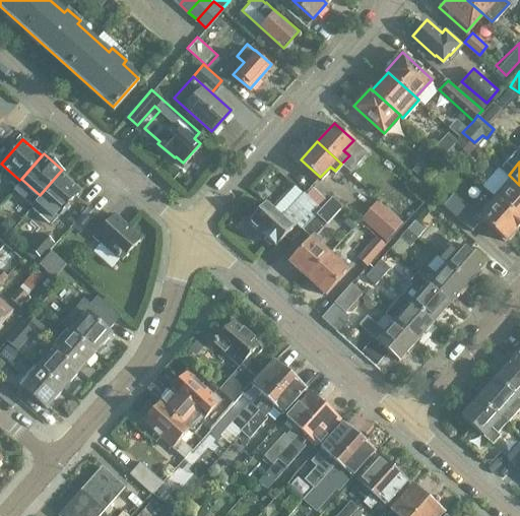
[(60,172),(40,195),(38,196),(57,213),(79,189),(60,172)]
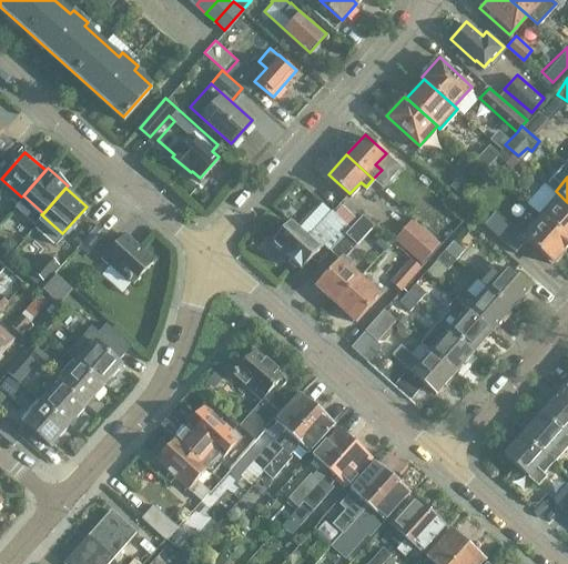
[(455,214),(463,221),(472,210),(450,191),(440,202),(443,203),(436,211),(447,222),(455,214)]
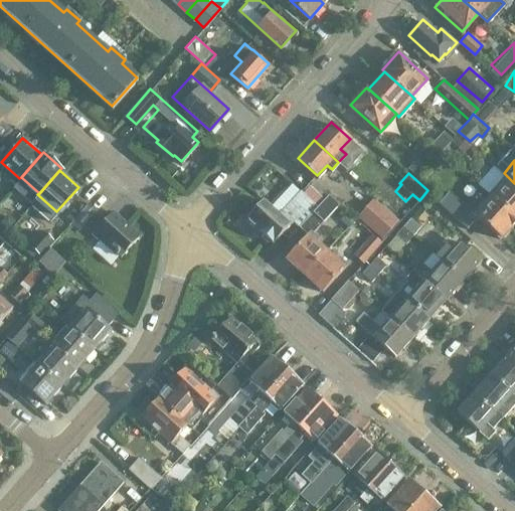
[(514,183),(504,173),(488,191),(514,215),(514,183)]
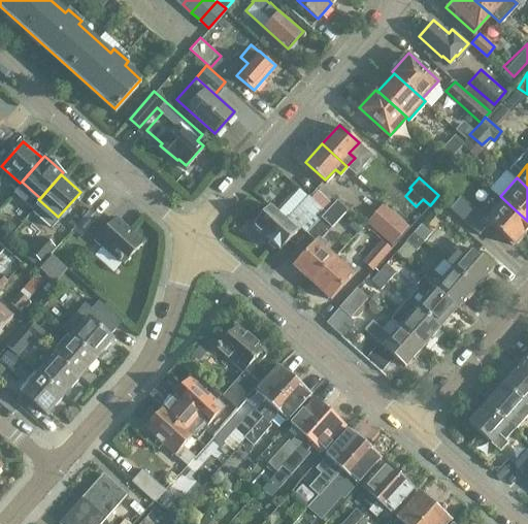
[(305,231),(306,230),(334,199),(318,184),(287,219),(269,203),(252,223),(279,248),(299,225),(305,231)]
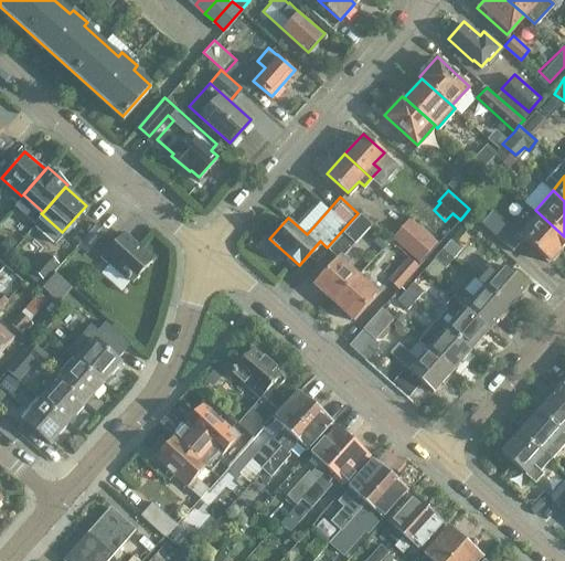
[(564,236),(535,210),(518,230),(493,208),(481,221),(512,249),(522,236),(547,258),(560,245),(561,246),(564,241),(564,236)]
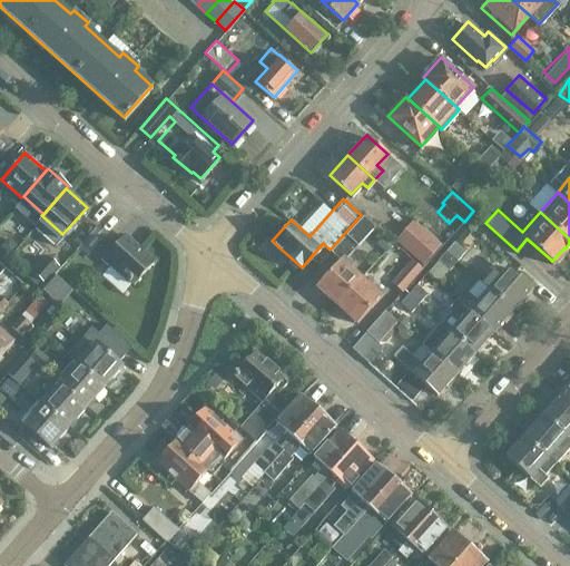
[(317,284),(337,302),(361,275),(350,265),(352,262),(346,256),(375,224),(363,214),(361,216),(361,215),(331,249),(342,256),(317,284)]
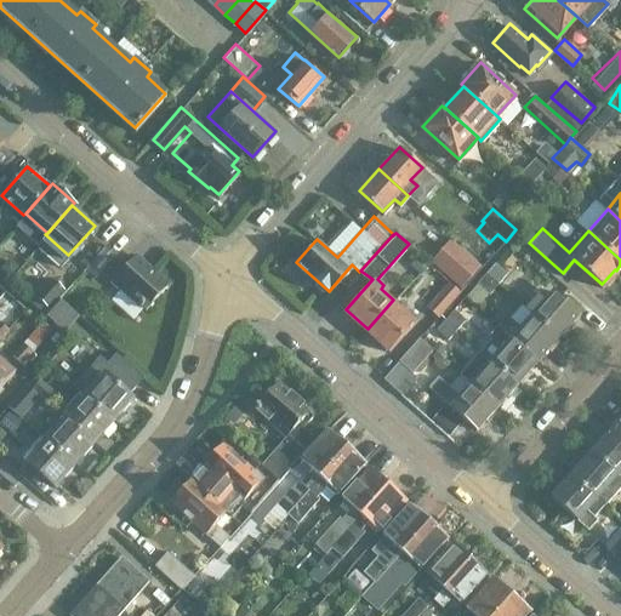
[(449,238),(429,260),(460,287),(479,266),(449,238)]
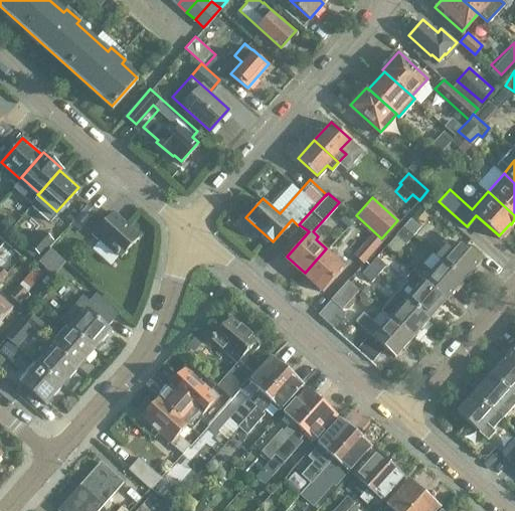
[(89,201),(75,215),(83,222),(97,208),(89,201)]
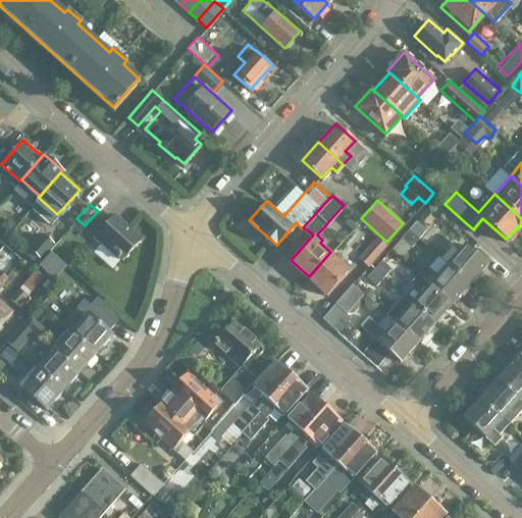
[(110,211),(101,221),(105,224),(96,235),(122,259),(142,238),(115,213),(114,214),(110,211)]
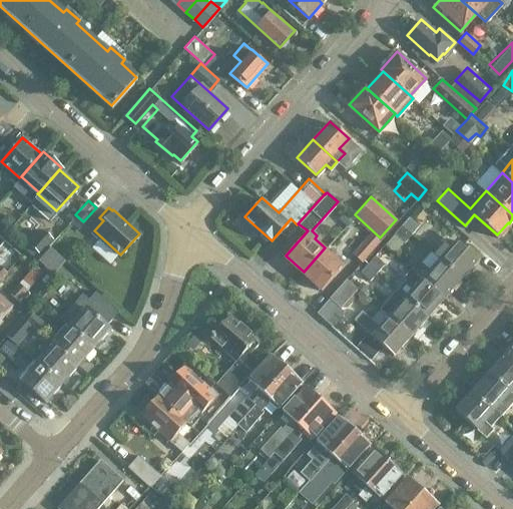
[(18,217),(10,210),(2,219),(10,226),(18,217)]
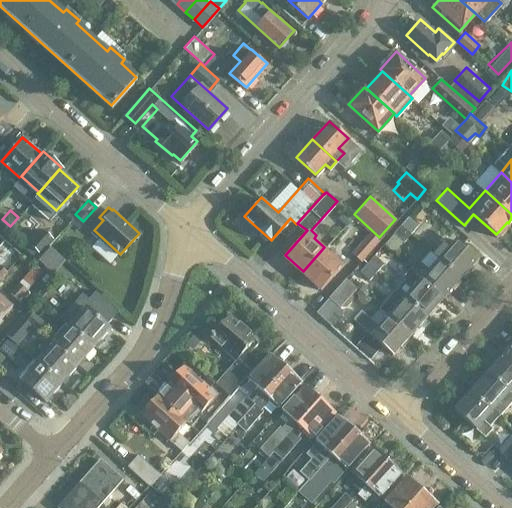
[(401,224),(410,232),(418,224),(408,215),(401,224)]
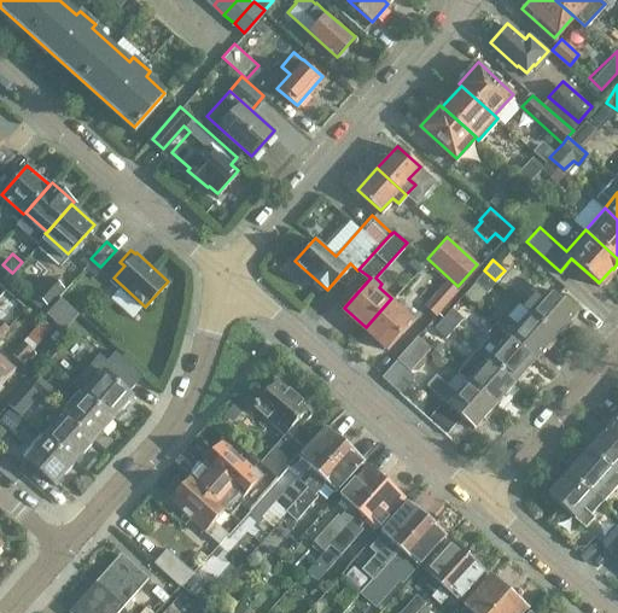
[(484,270),(474,279),(487,290),(495,280),(484,270)]
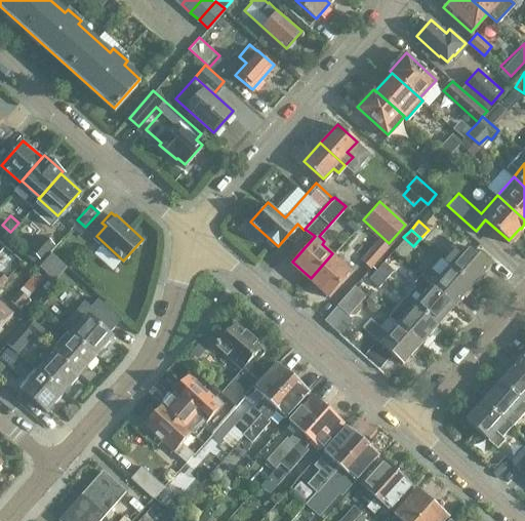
[(55,243),(45,234),(31,250),(41,258),(55,243)]
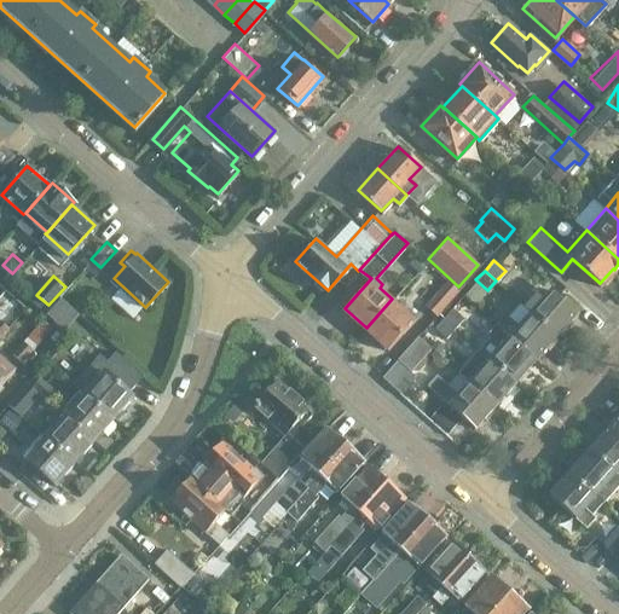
[(424,303),(435,314),(458,289),(446,279),(424,303)]
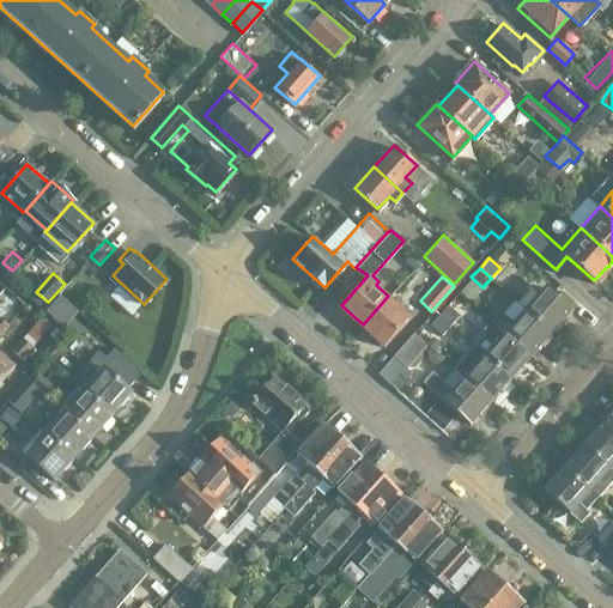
[(546,285),(526,308),(551,330),(571,308),(546,285)]
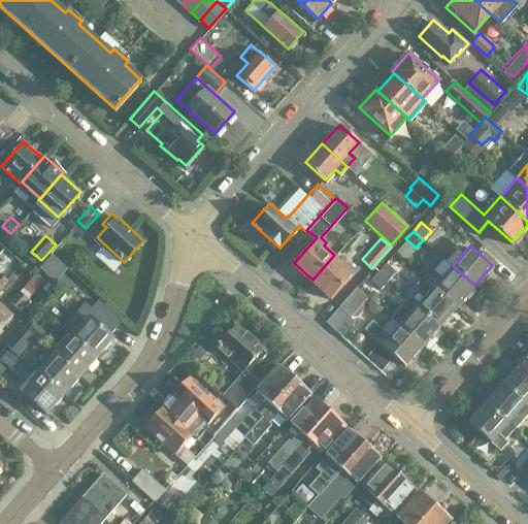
[(54,251),(41,264),(57,277),(69,264),(54,251)]
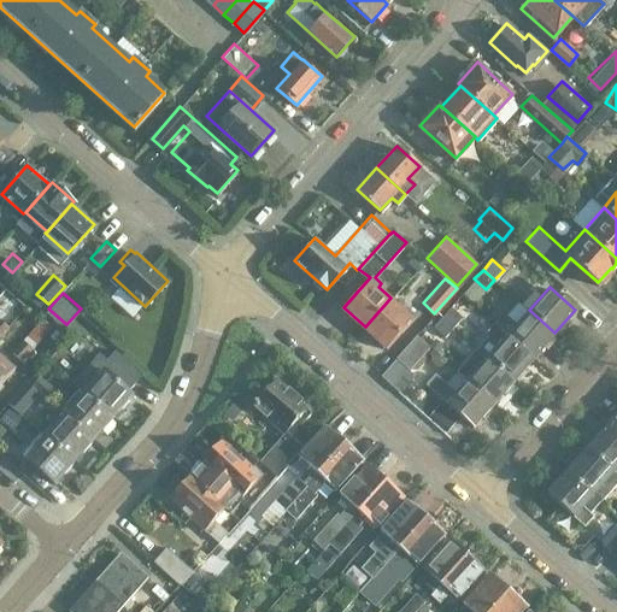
[(391,298),(365,327),(386,347),(416,313),(406,305),(403,309),(391,298)]
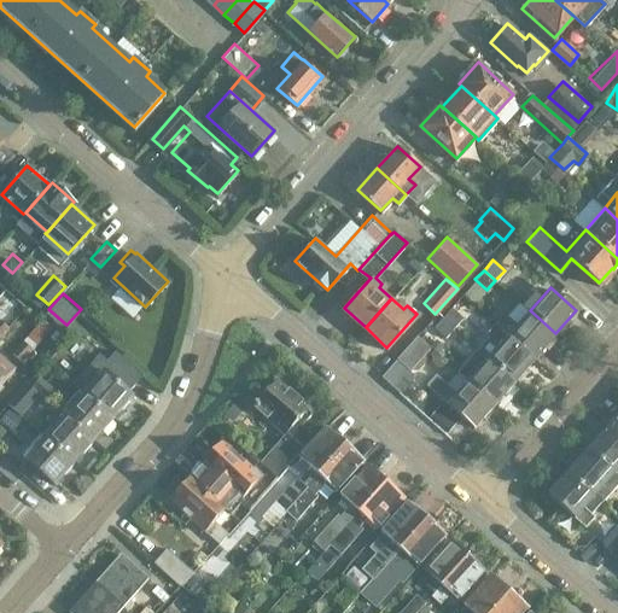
[(450,305),(442,315),(454,325),(462,315),(450,305)]
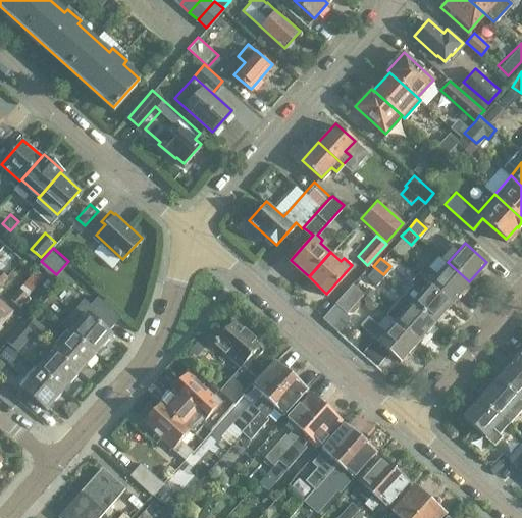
[(448,262),(438,272),(430,266),(422,274),(452,301),(469,281),(448,262)]
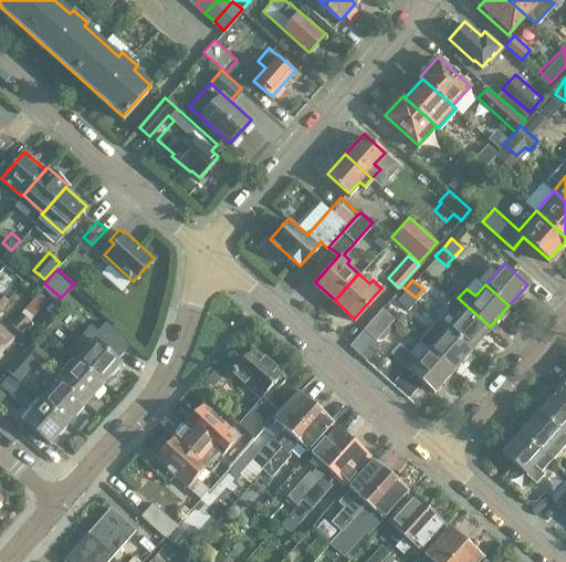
[(405,289),(396,299),(407,308),(416,298),(405,289)]
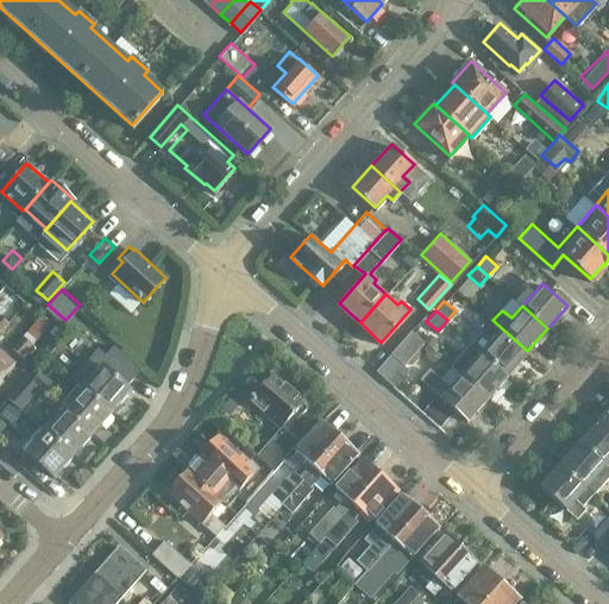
[(22,354),(50,322),(41,314),(12,345),(22,354)]
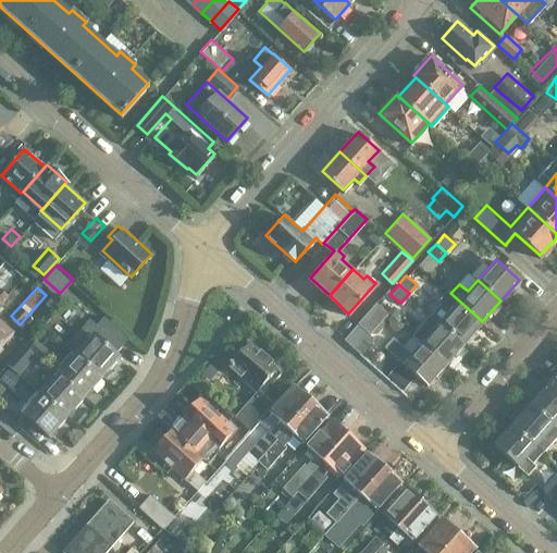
[(482,321),(450,293),(450,294),(447,291),(437,300),(449,311),(441,321),(465,342),(482,321)]
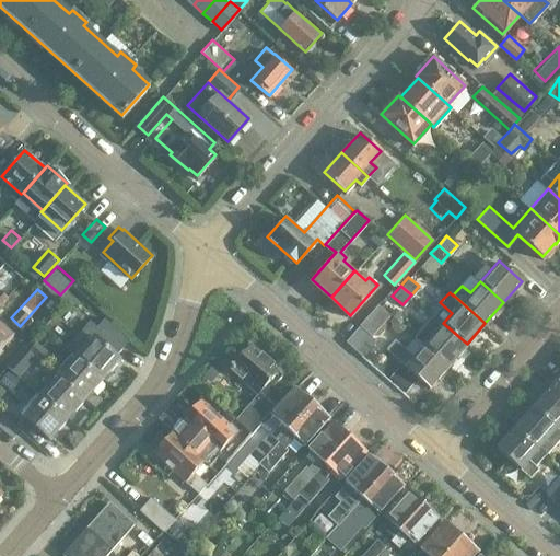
[(378,303),(360,324),(372,334),(391,313),(378,303)]
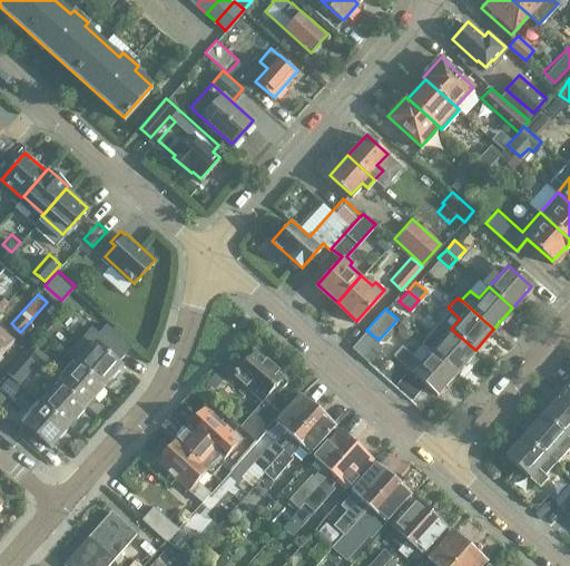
[(0,354),(12,341),(0,329),(0,354)]
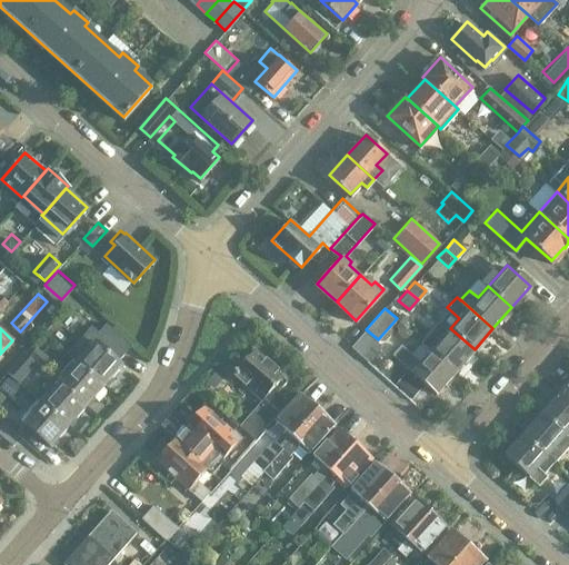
[(456,370),(475,349),(450,328),(440,340),(429,330),(420,340),(456,370)]
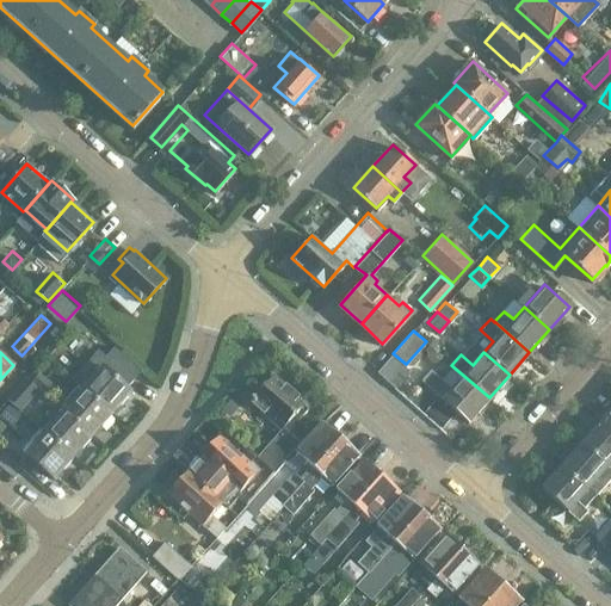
[(62,353),(54,363),(68,375),(76,366),(62,353)]
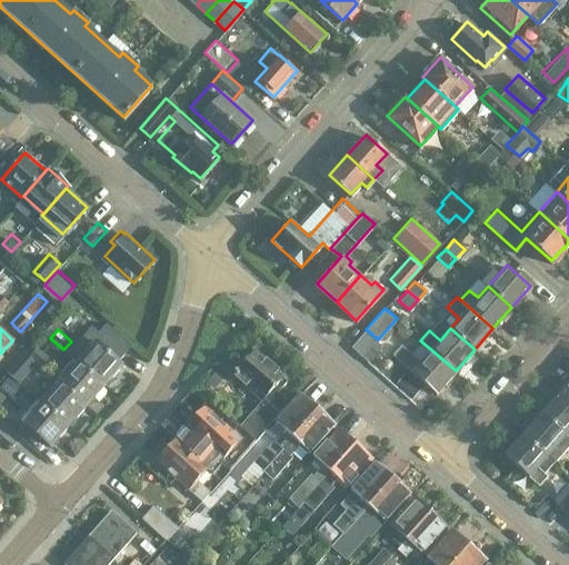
[(95,340),(77,360),(102,385),(121,364),(95,340)]
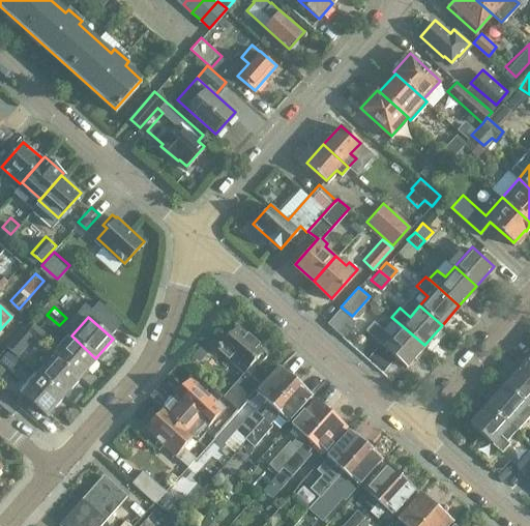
[(407,366),(424,345),(391,317),(382,327),(374,320),(365,329),(407,366)]
